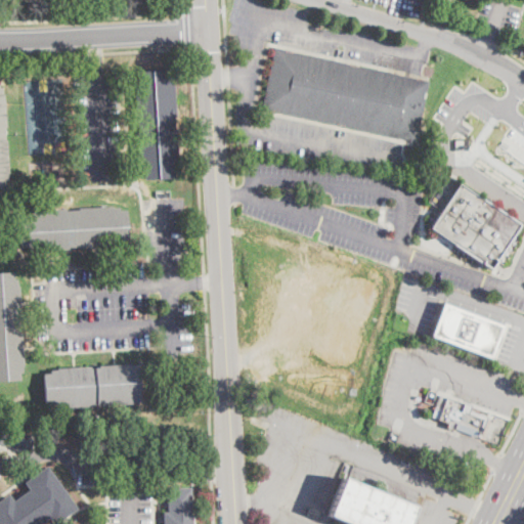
[(428,81),(416,142),(262,110),(275,48),(428,81)]
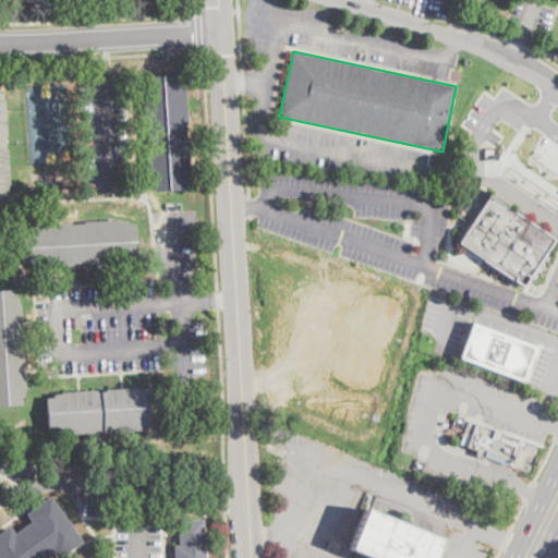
[(179,74),(180,82),(183,82),(189,182),(185,182),(186,190),(155,192),(154,184),(150,184),(144,84),(148,84),(147,76),(179,74)]
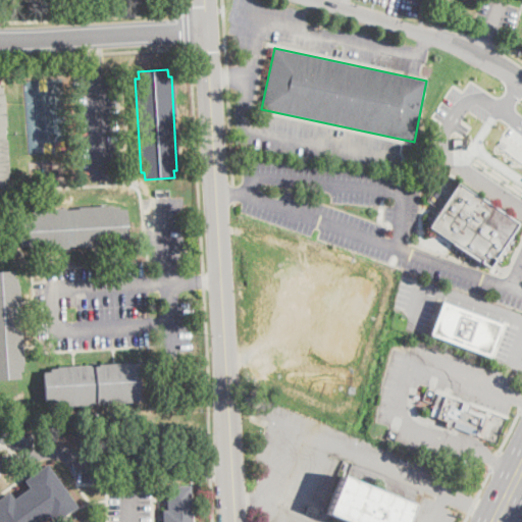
[(491,263),(489,268),(429,227),(458,184),(518,223),(491,263)]
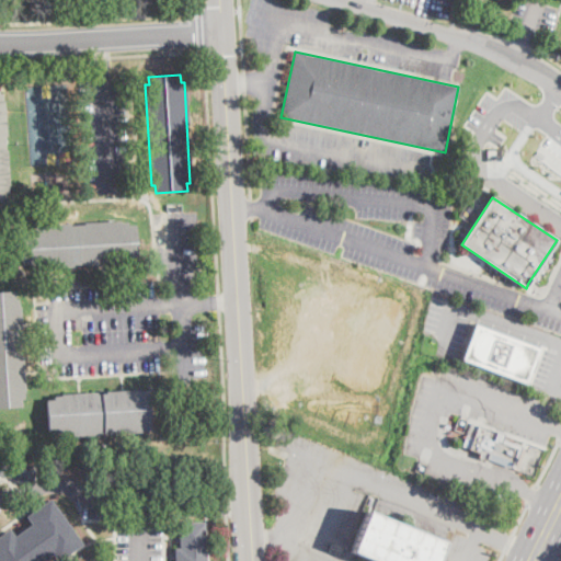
[(128,222),(128,227),(135,226),(137,258),(129,258),(129,261),(31,266),(31,264),(22,264),(20,232),(27,232),(27,228),(128,222)]
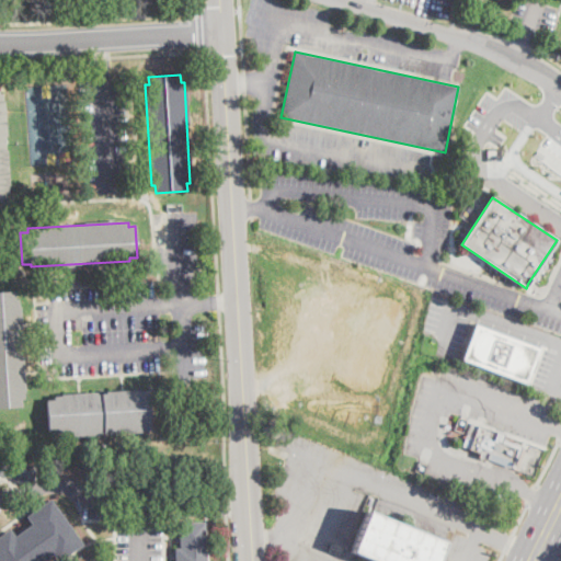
[(0,292),(14,292),(14,299),(19,299),(24,399),(21,400),(21,408),(0,408),(0,292)]
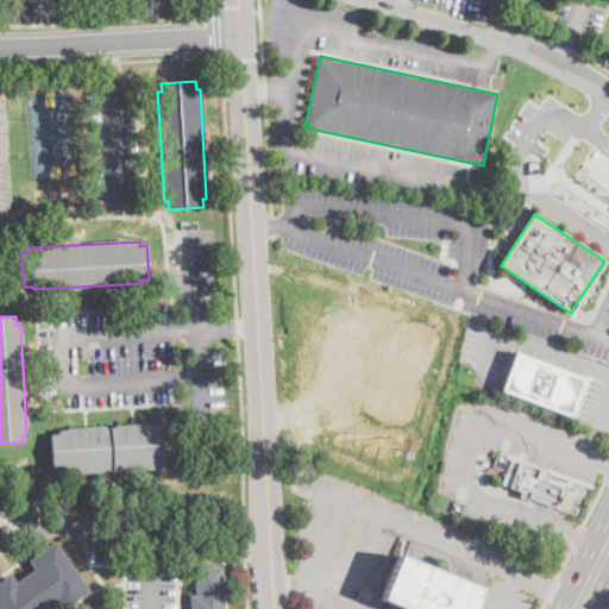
[(586,378),(572,416),(501,391),(515,352),(586,378)]
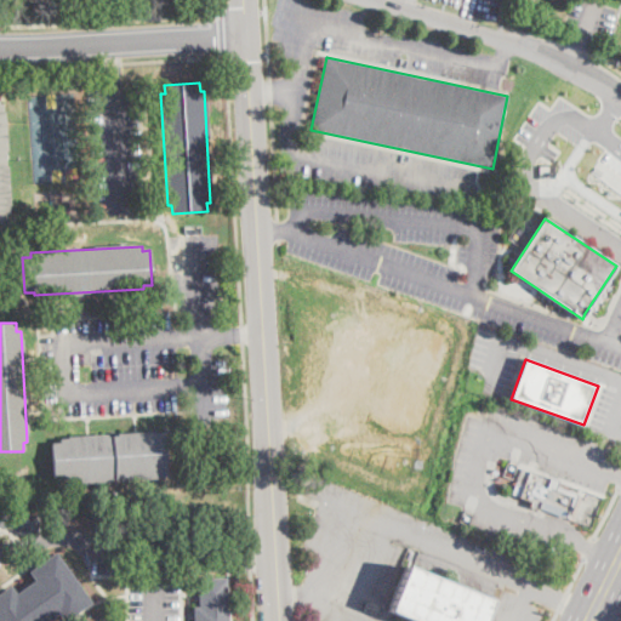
[(166,476),(63,482),(63,478),(55,479),(52,444),(60,443),(60,440),(164,434),(166,476)]
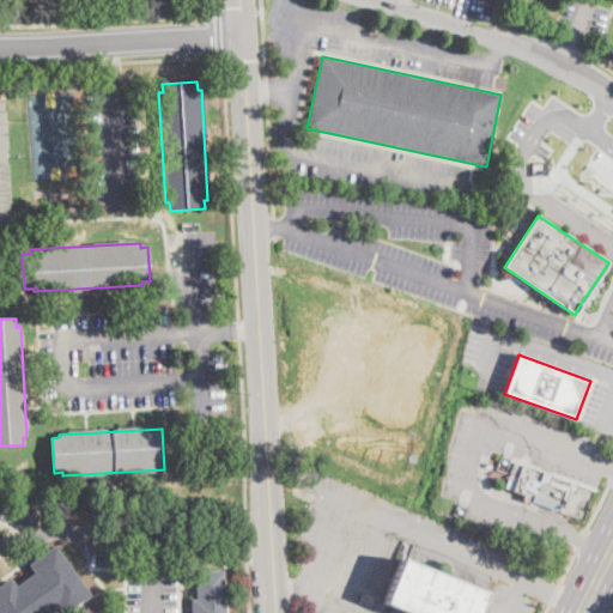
[(575,486),(564,514),(533,502),(532,504),(522,501),(525,496),(507,489),(515,463),(545,475),(575,486)]
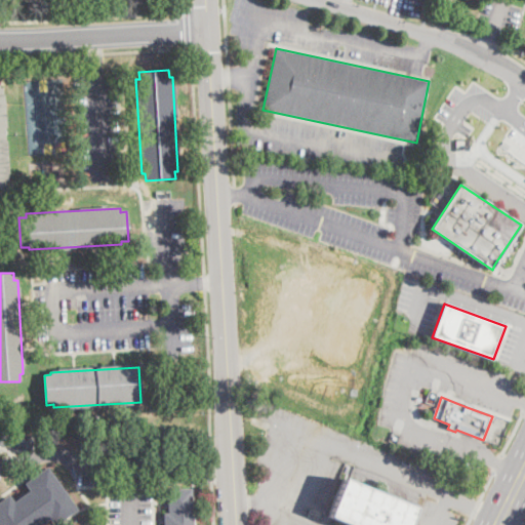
[(47,467),(78,509),(78,510),(57,524),(55,524),(50,518),(40,524),(0,524),(0,499),(8,494),(14,502),(30,491),(25,484),(47,467)]
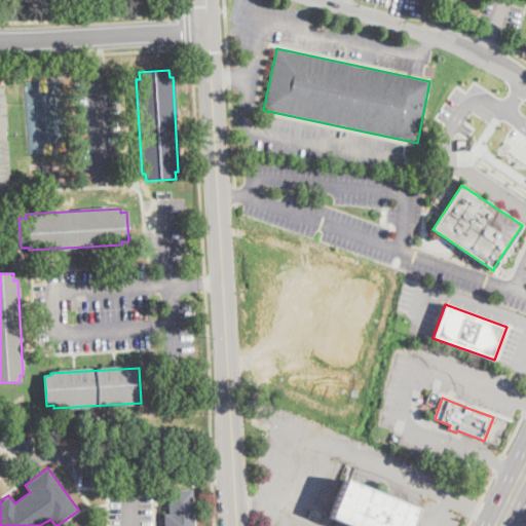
[(410,525),(351,525),(329,517),(344,479),(417,510),(410,525)]
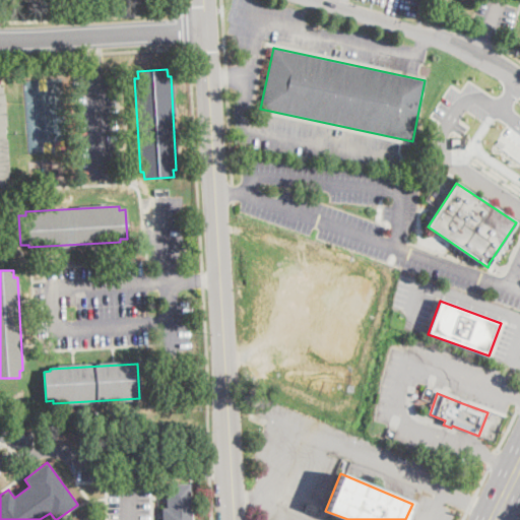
[(189,483),(191,519),(163,519),(163,509),(167,509),(166,485),(189,483)]
